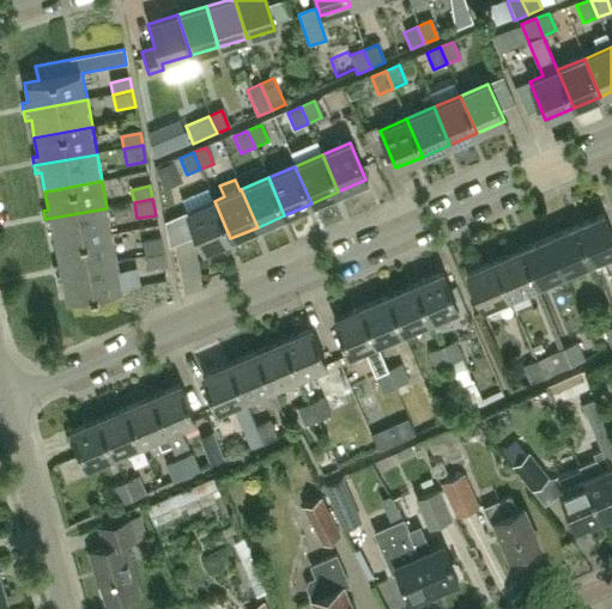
[(230,238),(214,201),(186,213),(203,250),(230,238)]
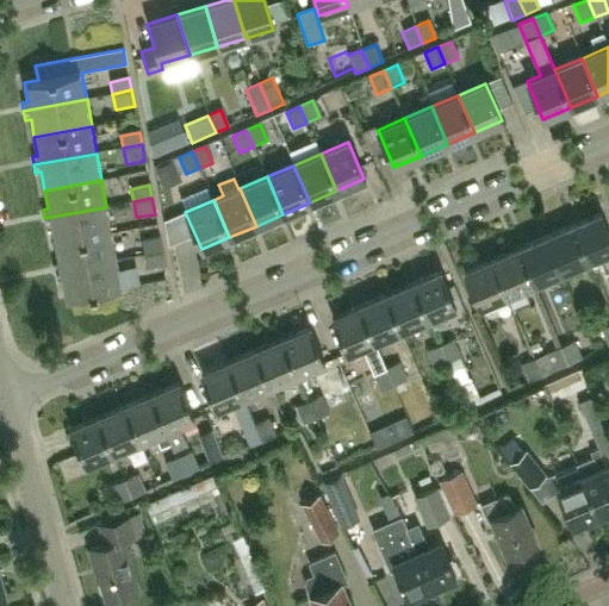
[(112,233),(106,207),(44,218),(45,223),(47,227),(51,226),(55,244),(112,233)]
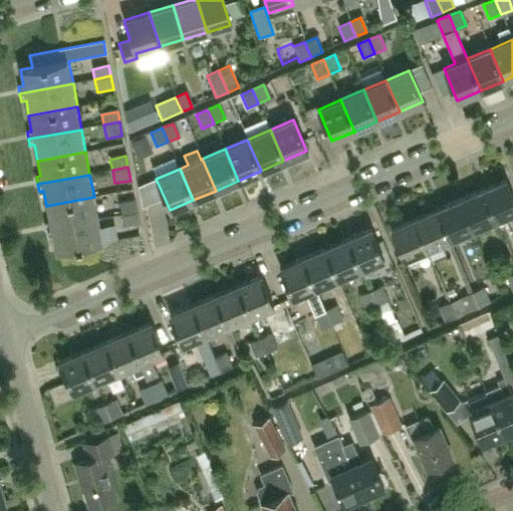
[(482,192),(495,221),(512,213),(512,203),(504,183),(482,192)]
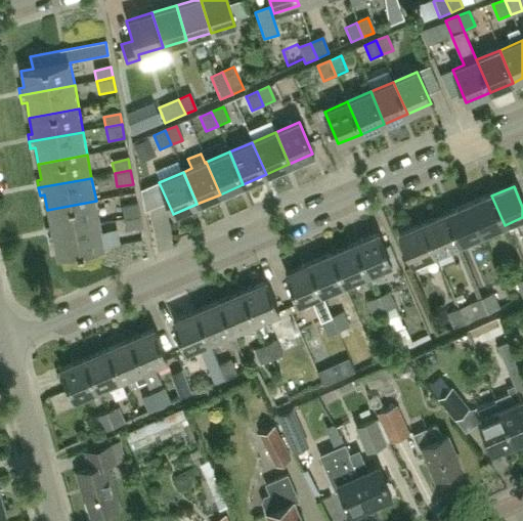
[(505,225),(491,196),(469,206),(481,235),(505,225)]
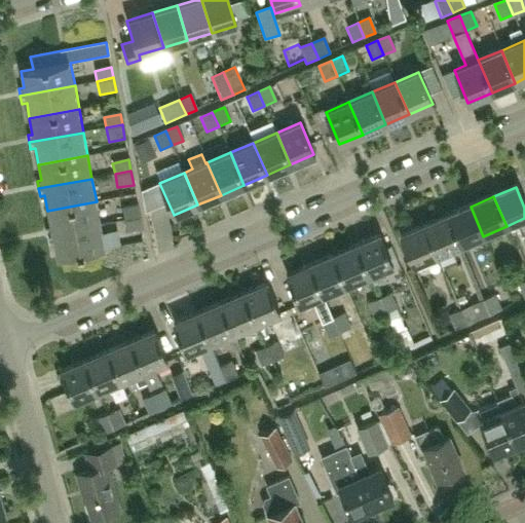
[(101,225),(97,201),(47,211),(50,227),(45,227),(46,233),(46,235),(101,225)]
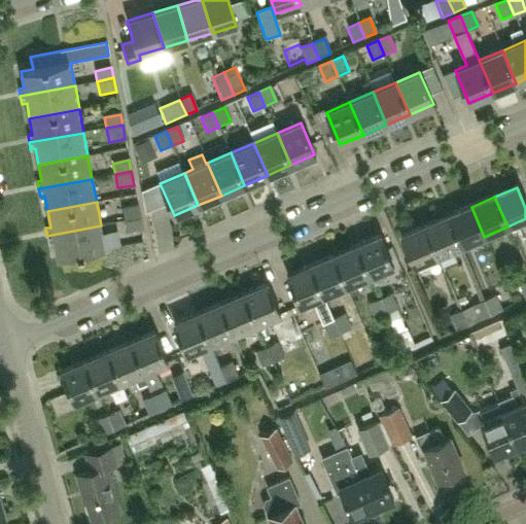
[(121,210),(124,221),(140,217),(138,206),(121,210)]
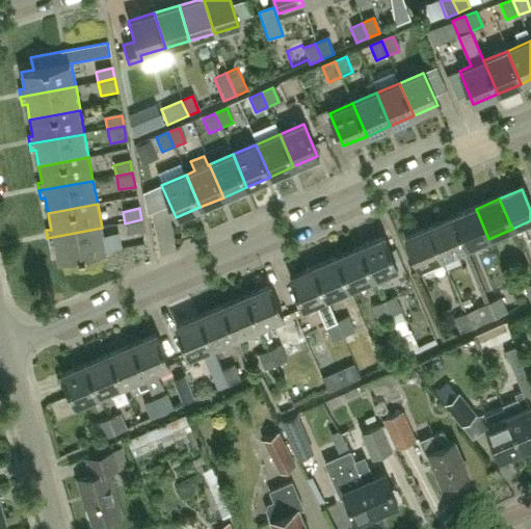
[(488,239),(476,209),(452,219),(466,249),(488,239)]
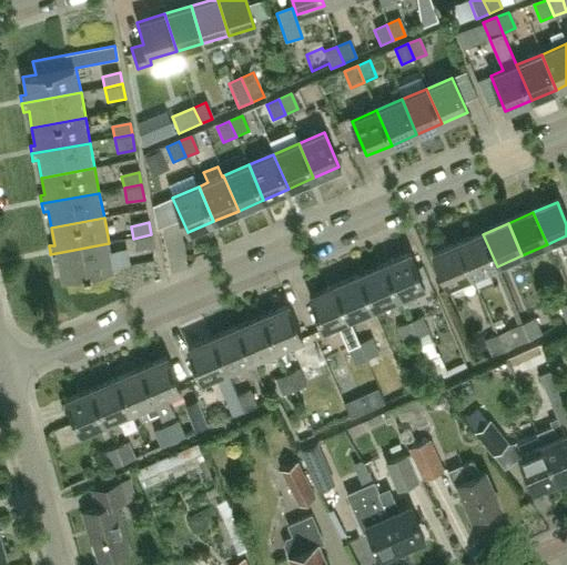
[(154,250),(151,234),(133,239),(137,253),(154,250)]
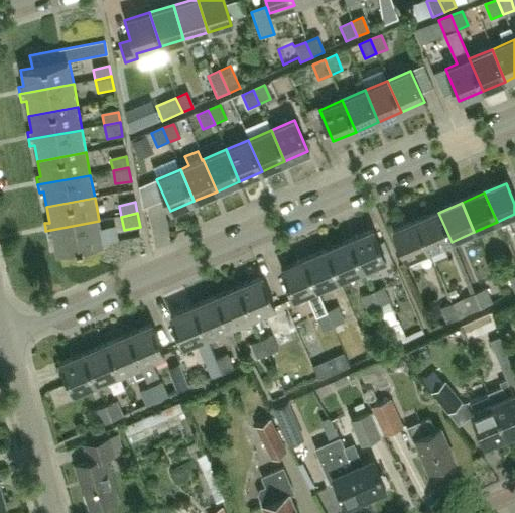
[(452,242),(438,213),(415,222),(428,252),(452,242)]
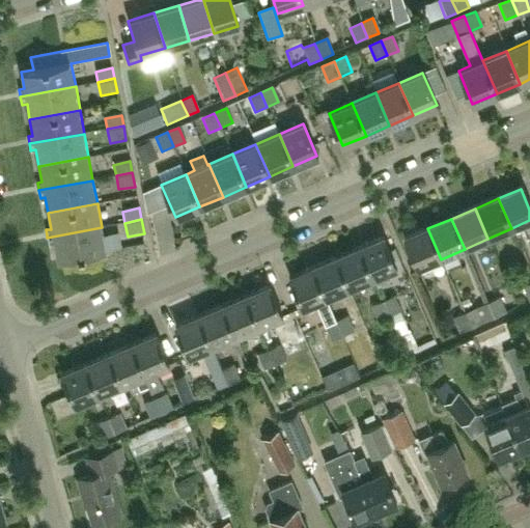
[(106,251),(102,227),(47,238),(48,241),(49,244),(54,243),(57,259),(106,251)]
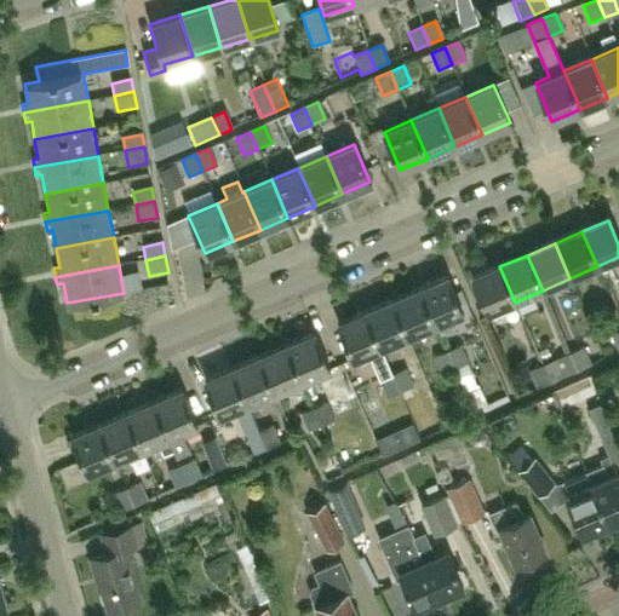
[(499,266),(473,278),(487,314),(515,303),(499,266)]
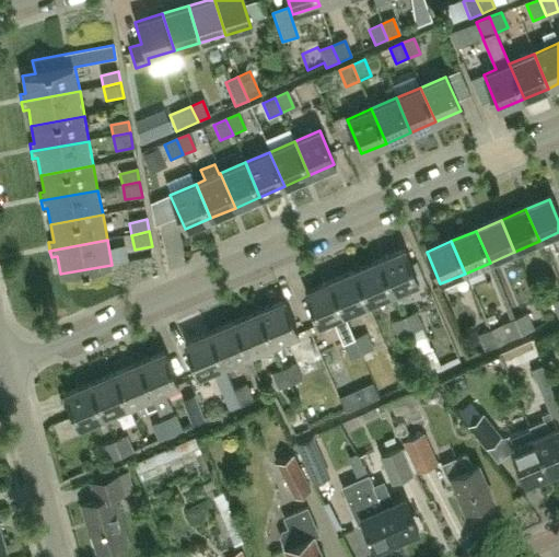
[(380,263),(393,294),(417,285),(405,252),(380,263)]
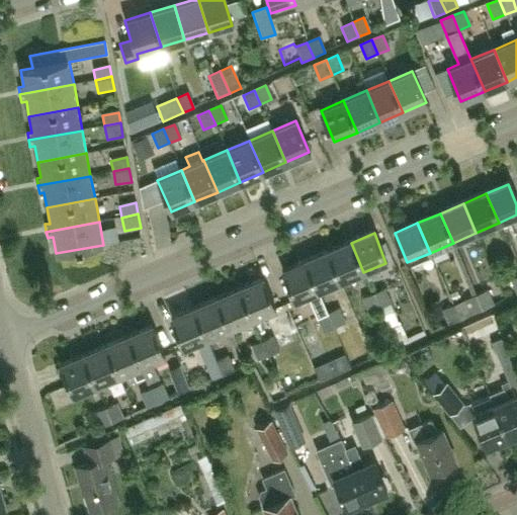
[(363,272),(351,243),(328,252),(341,282),(363,272)]
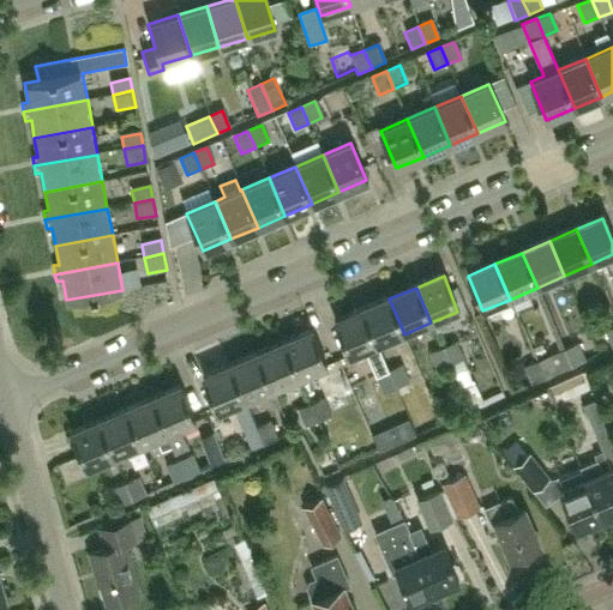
[(362,310),(378,345),(404,334),(389,299),(362,310)]
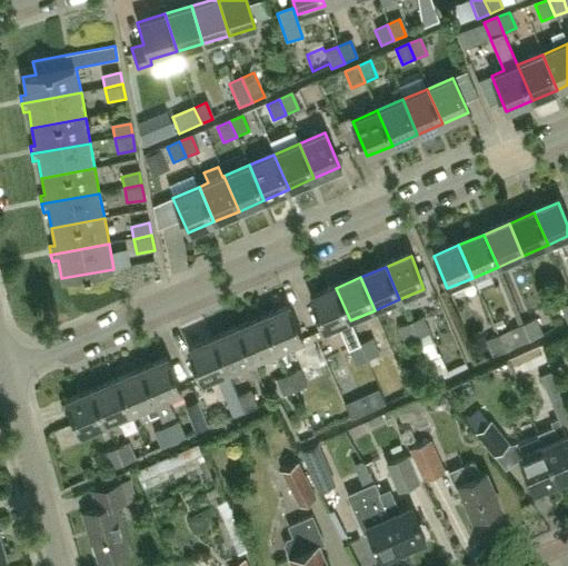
[(336,288),(310,299),(325,331),(350,320),(336,288)]
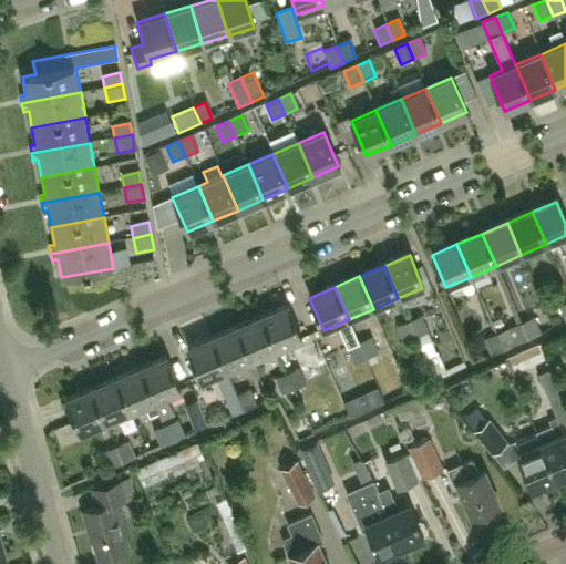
[(263,318),(277,349),(302,338),(288,307),(263,318)]
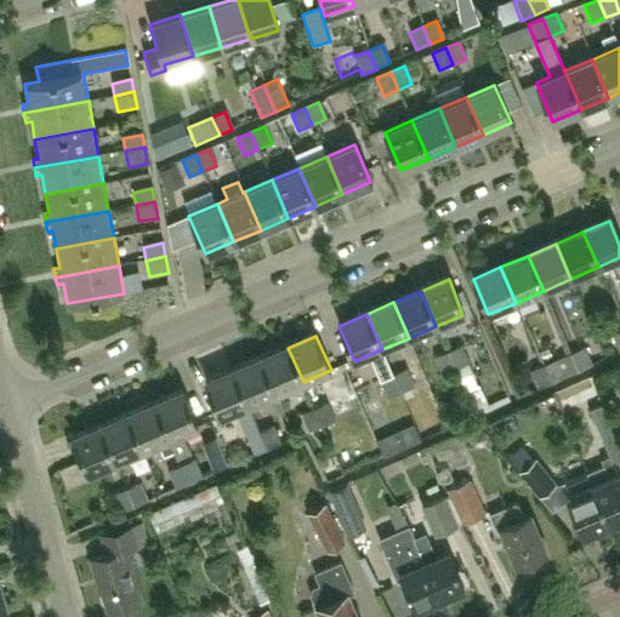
[(478,390),(475,383),(476,382),(468,365),(461,347),(448,353),(455,371),(454,371),(465,396),(478,390)]
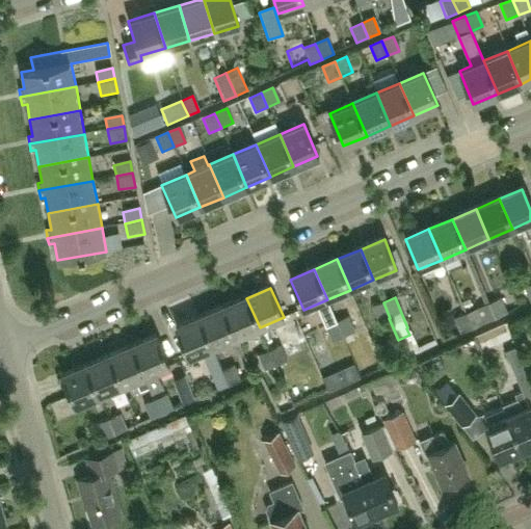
[(246,298),(223,308),(236,338),(260,327),(246,298)]
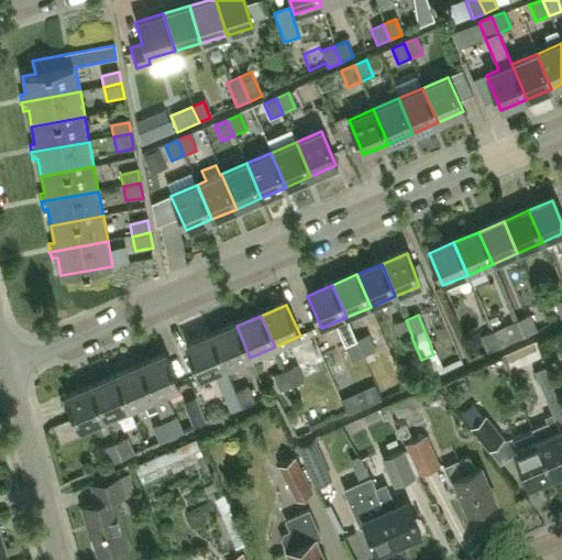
[(517,322),(525,339),(537,333),(530,317),(517,322)]
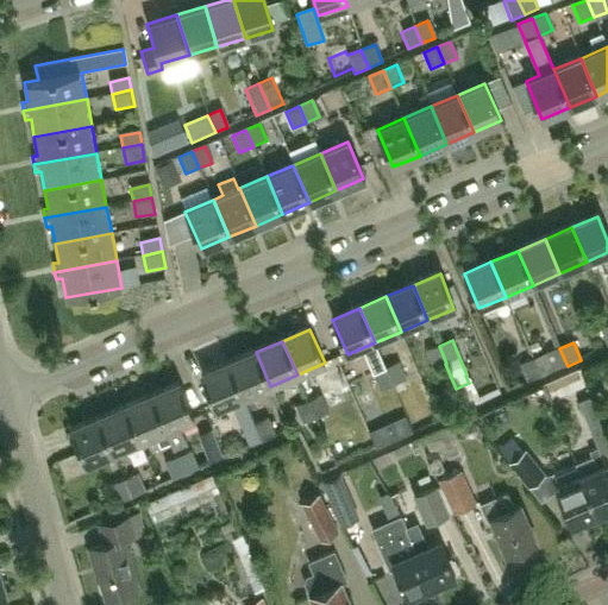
[(433,370),(445,364),(446,364),(439,346),(425,352),(433,370)]
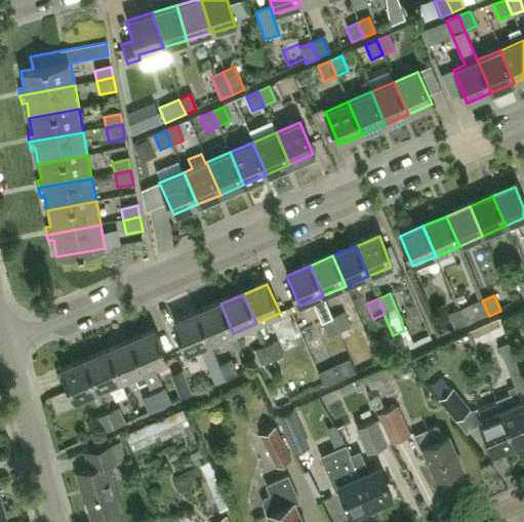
[(458,312),(465,326),(489,316),(482,300),(458,312)]
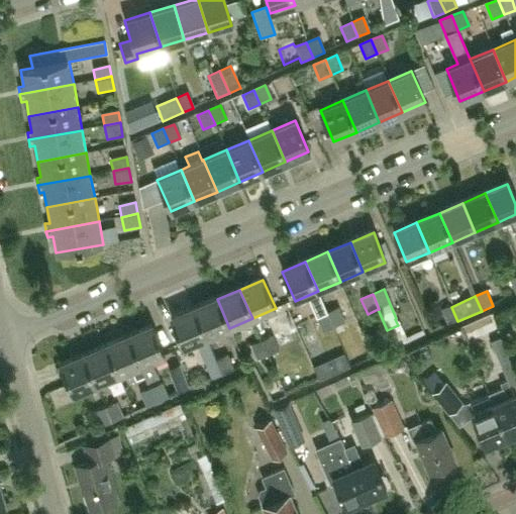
[(207,338),(229,328),(217,299),(194,309),(207,338)]
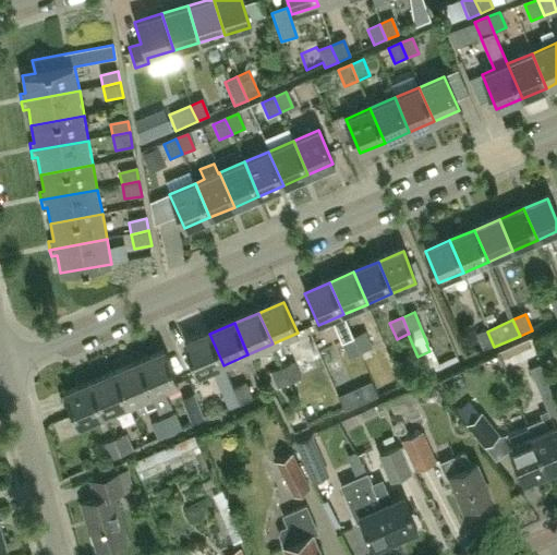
[(475,337),(483,352),(494,347),(487,332),(475,337)]
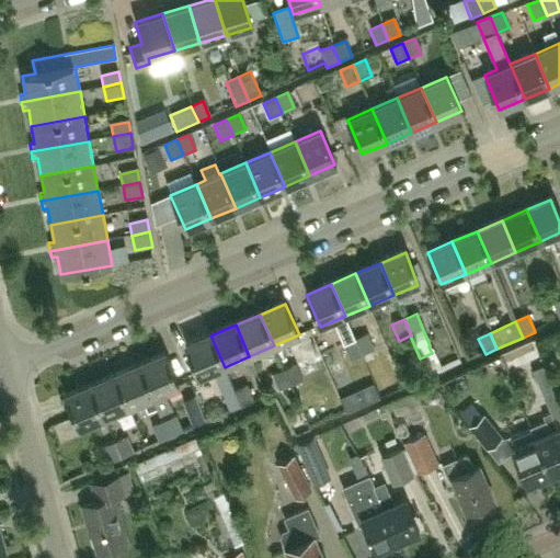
[(198,378),(225,367),(210,336),(185,346),(198,378)]
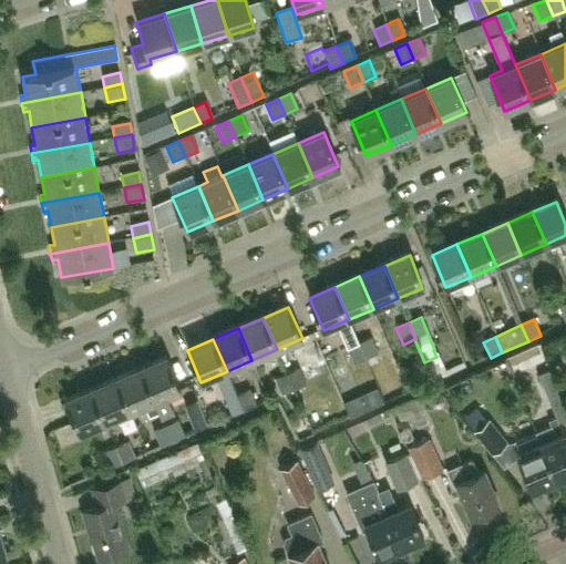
[(369,339),(359,344),(367,360),(377,356),(369,339)]
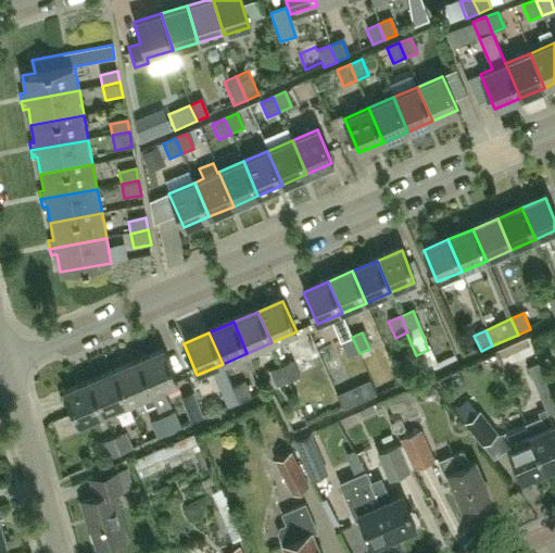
[(339,343),(345,360),(360,353),(352,337),(339,343)]
